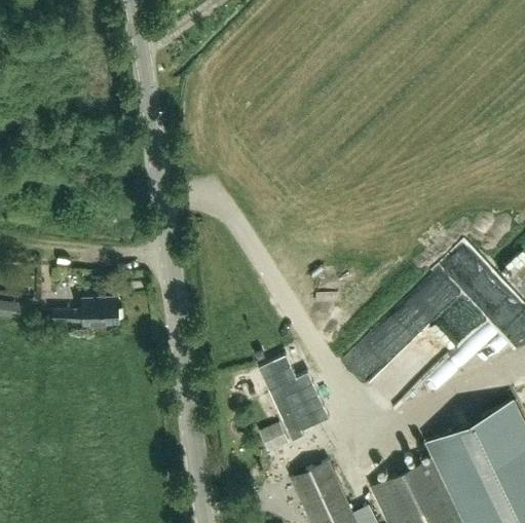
[(84,325),(84,324),(118,322),(117,296),(82,298),(83,310),(53,310),(53,322),(72,322),(72,325),(84,325)]
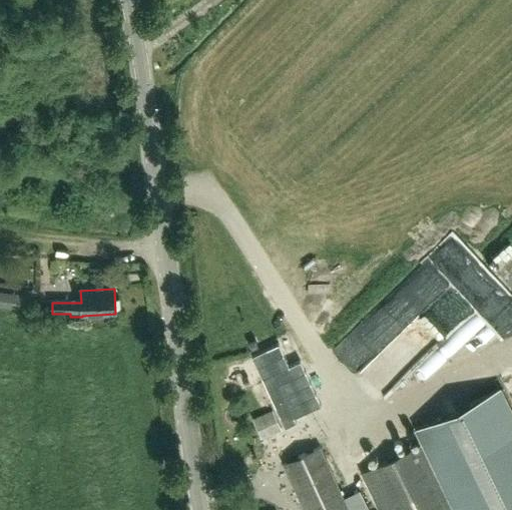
[(17,297),(0,294),(0,309),(15,311),(17,297)]
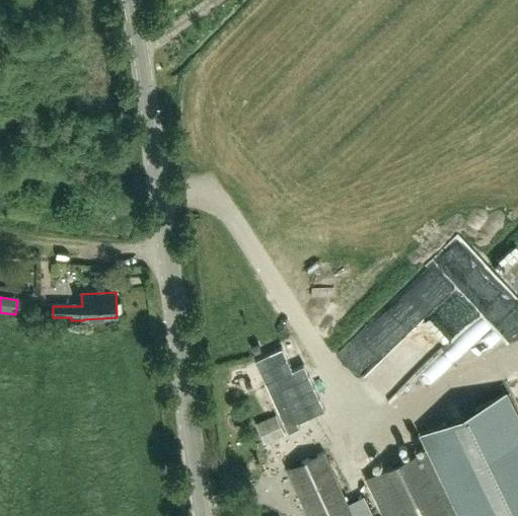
[(403,397),(469,330),(446,308),(380,375),(403,397)]
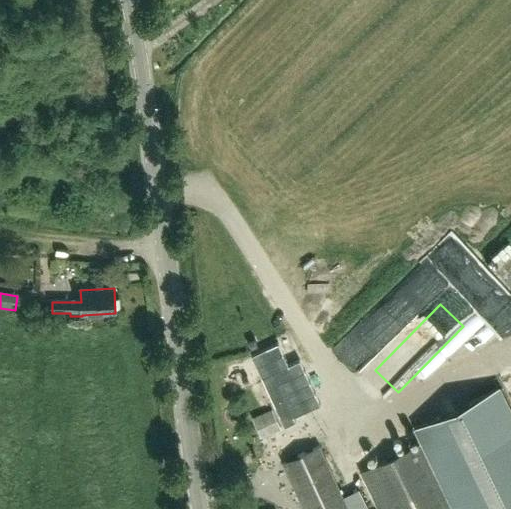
[(275,358),(257,365),(281,423),(318,408),(299,364),(281,372),(275,358)]
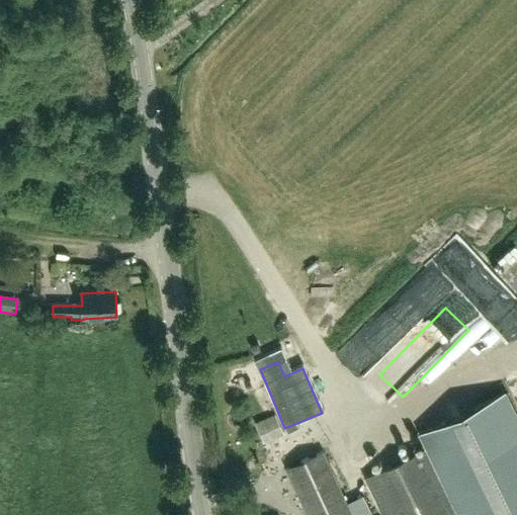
[(324,454),(286,470),(306,514),(516,514),(516,421),(505,396),(421,435),(432,456),(369,486),(382,514),(370,514),(363,499),(347,507),(324,454)]
